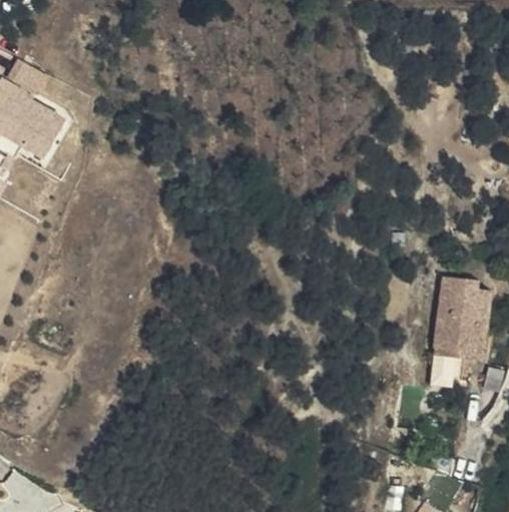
[(34,97),(1,78),(0,80),(0,136),(1,134),(43,158),(65,119),(32,99),(34,97)]
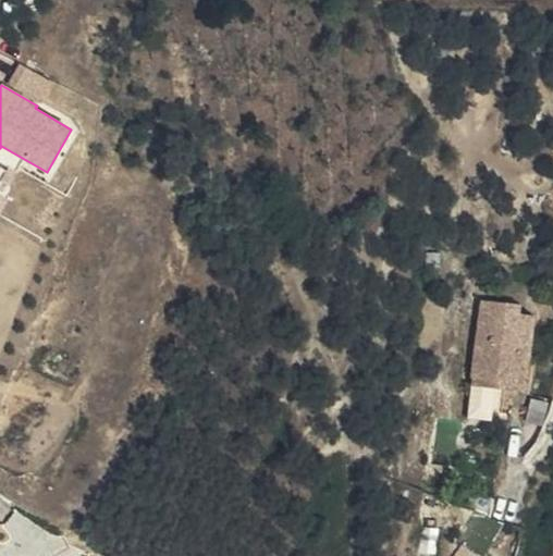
[(470,383),(493,385),(495,373),(525,377),(532,316),(518,314),(519,305),(482,299),(470,383)]
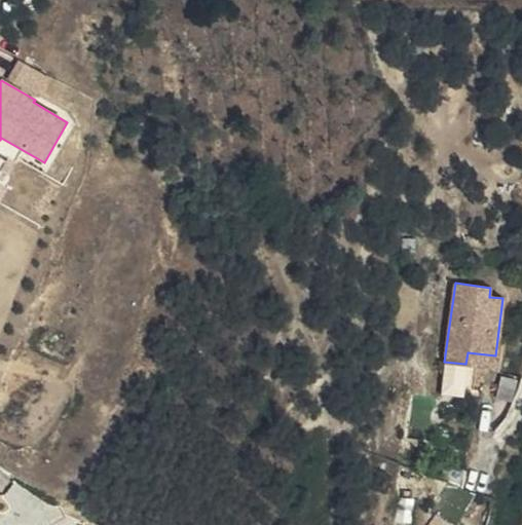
[(468,352),(465,364),(493,369),(495,355),(468,352)]
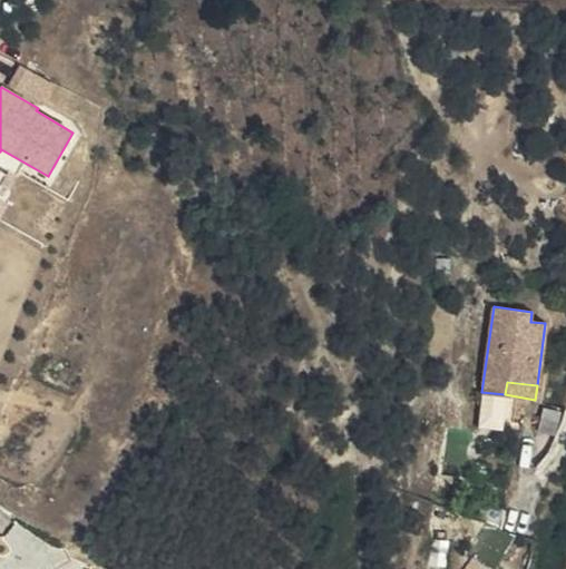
[(544,409),(537,431),(554,435),(559,412),(544,409)]
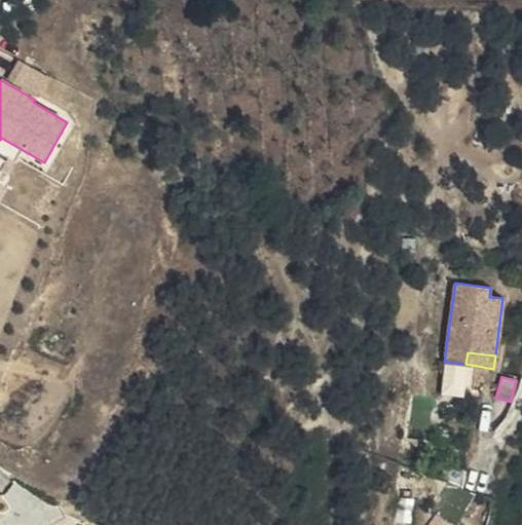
[(447,524),(435,516),(429,524),(447,524)]
